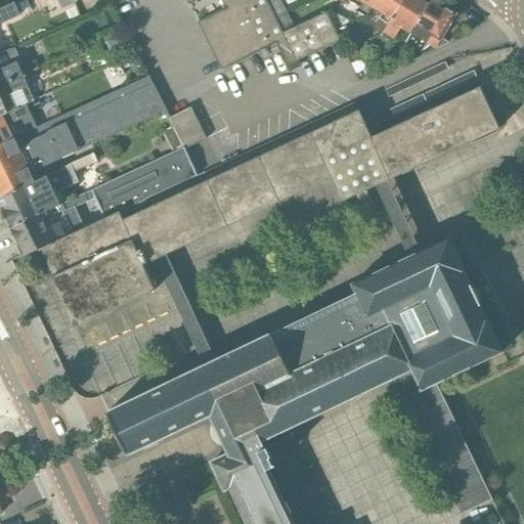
[(186,0),(189,4),(198,0),(221,0),(226,9),(199,24),(222,71),(277,43),(286,61),(296,56),(298,60),(341,40),(337,31),(332,20),(328,12),(295,29),(284,34),(275,17),(267,2),(266,0),(186,0)]
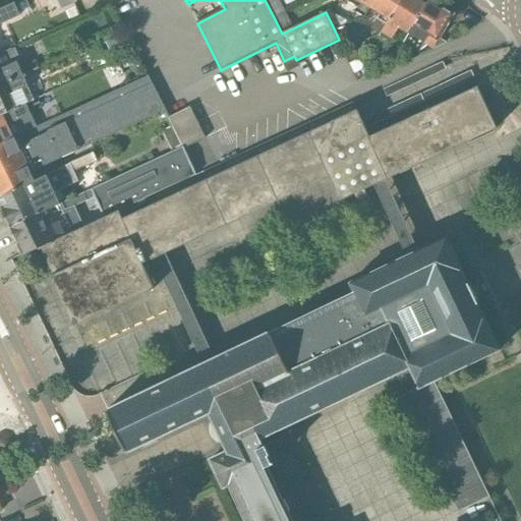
[(279,0),(269,0),(266,2),(274,17),(285,12),(279,0)]
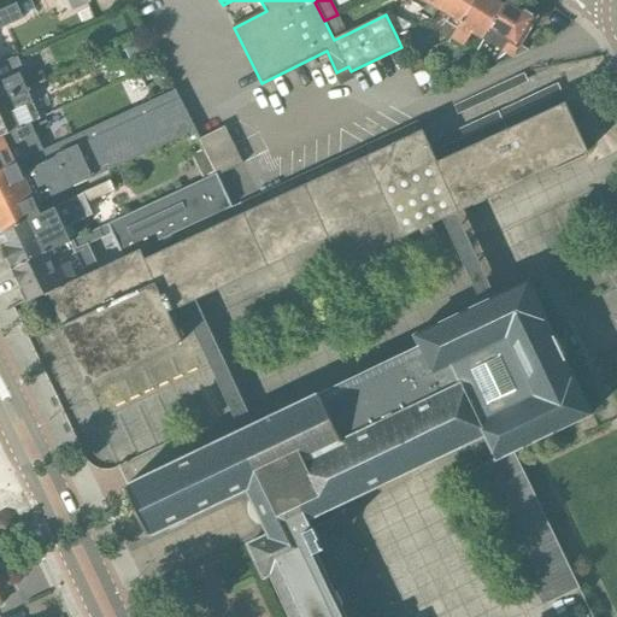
[(411,0),(411,1),(423,7),(419,12),(432,19),(438,10),(442,0),(411,0)]
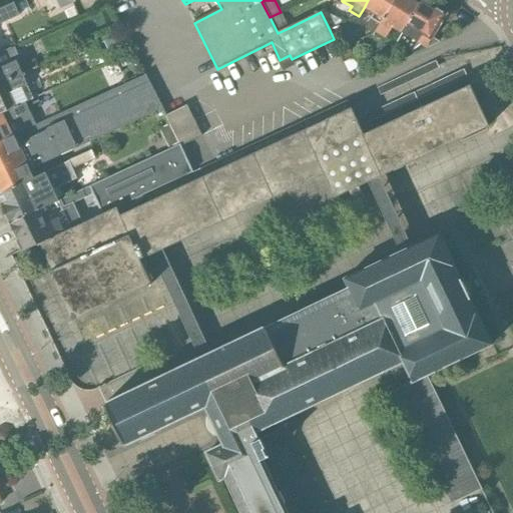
[(368,0),(364,8),(375,15),(367,28),(373,32),(378,29),(395,0),(368,0)]
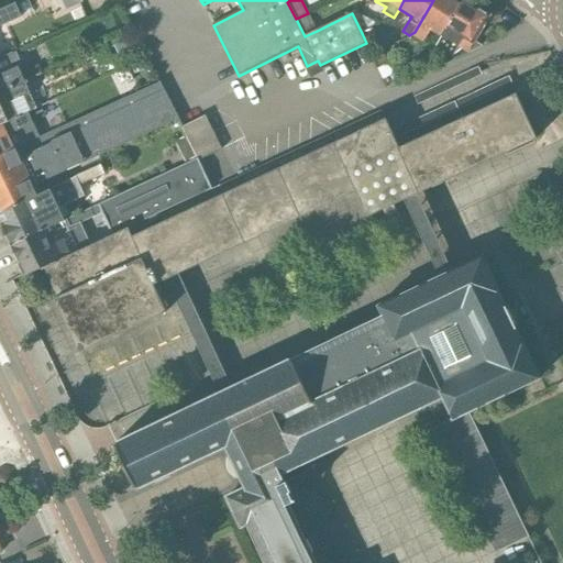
[(433,0),(415,32),(409,35),(412,36),(410,40),(422,46),(432,29),(442,35),(462,0),(433,0)]
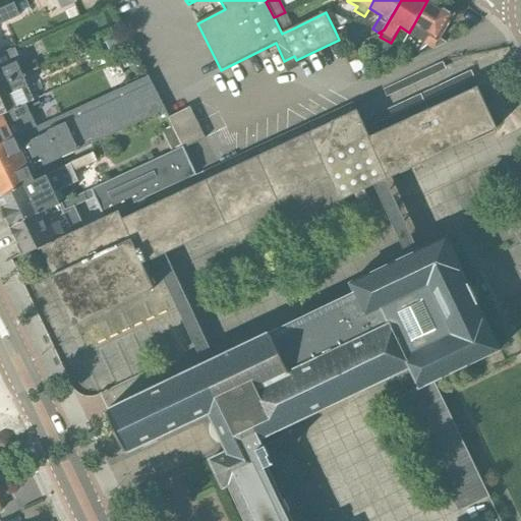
[(427,0),(409,33),(403,43),(419,53),(425,43),(435,48),(446,43),(441,39),(454,16),(440,7),(439,2),(436,0),(427,0)]
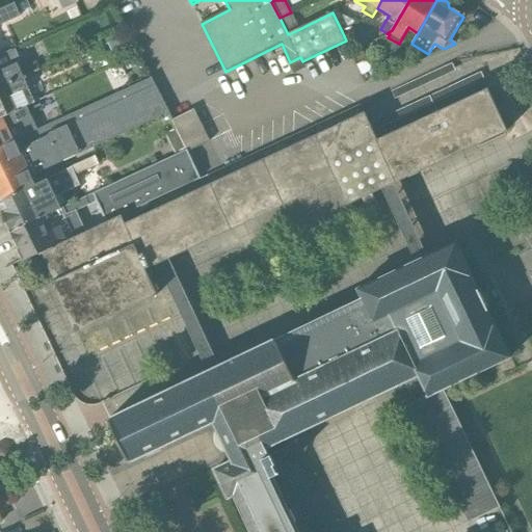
[(0,25),(21,16),(15,2),(0,8),(0,25)]
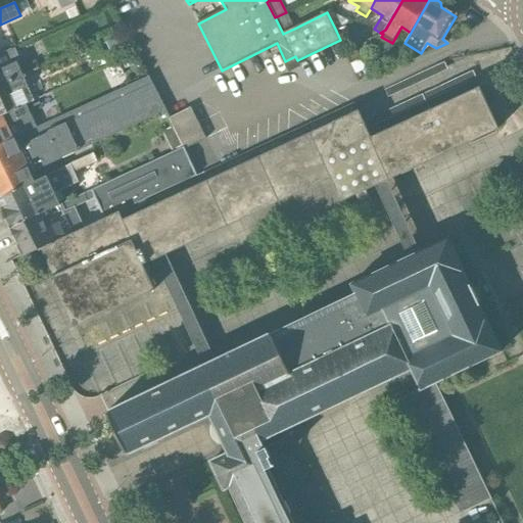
[(286,12),(275,17),(283,34),(294,29),(286,12)]
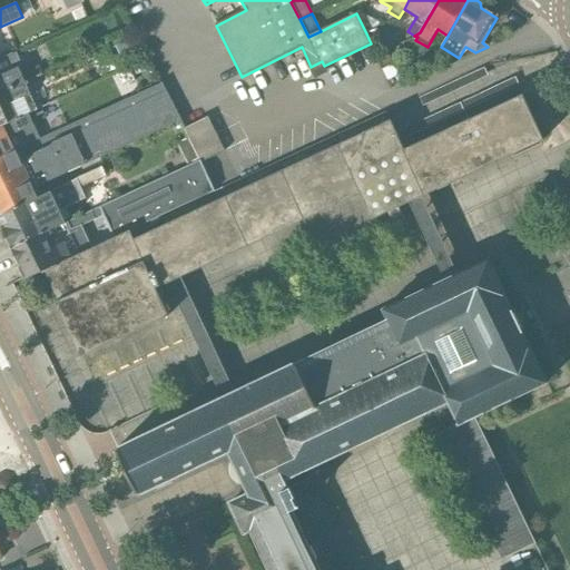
[(376,28),(366,33),(371,43),(382,38),(376,28)]
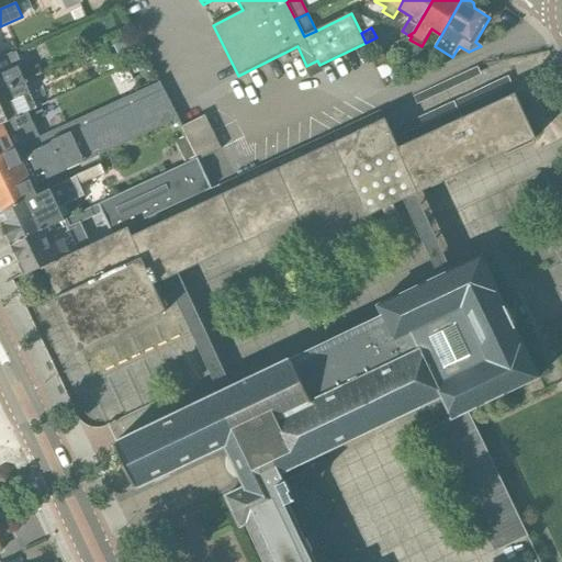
[(121,63),(145,54),(137,35),(114,45),(116,52),(119,57),(121,63)]
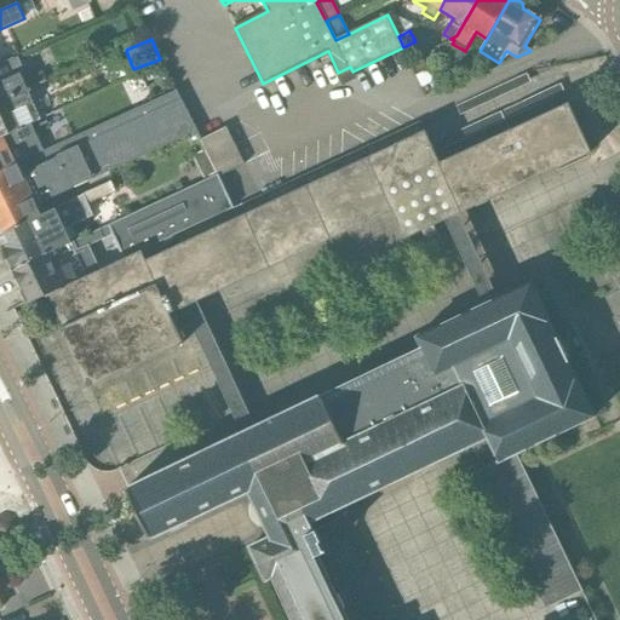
[(417,73),(429,68),(422,55),(411,61),(417,73)]
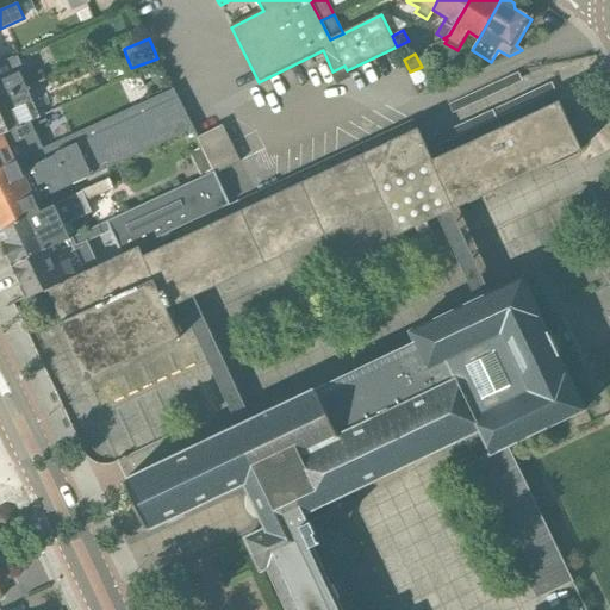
[(0,100),(27,88),(45,80),(41,70),(23,79),(22,76),(26,74),(18,56),(13,58),(13,57),(0,62),(0,100)]
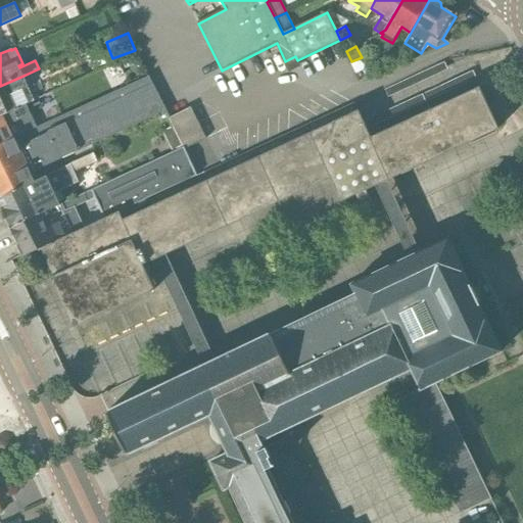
[(125,68),(133,65),(130,58),(122,62),(125,68)]
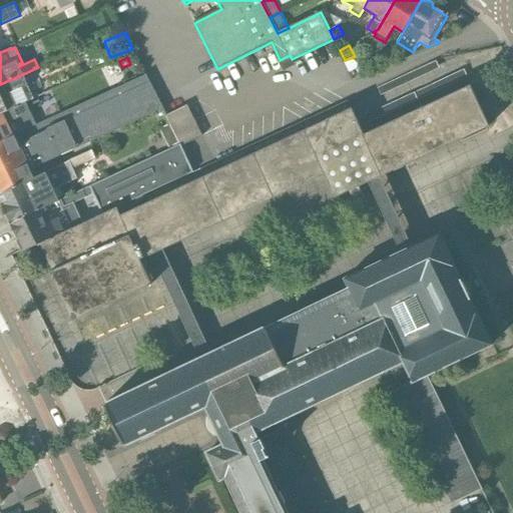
[(0,166),(153,95),(143,73),(26,129),(30,138),(20,143),(16,134),(0,141),(0,166)]
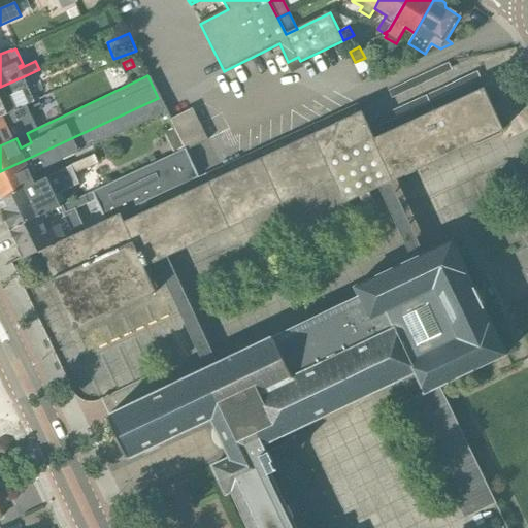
[(0,118),(35,101),(24,76),(0,87),(0,118)]
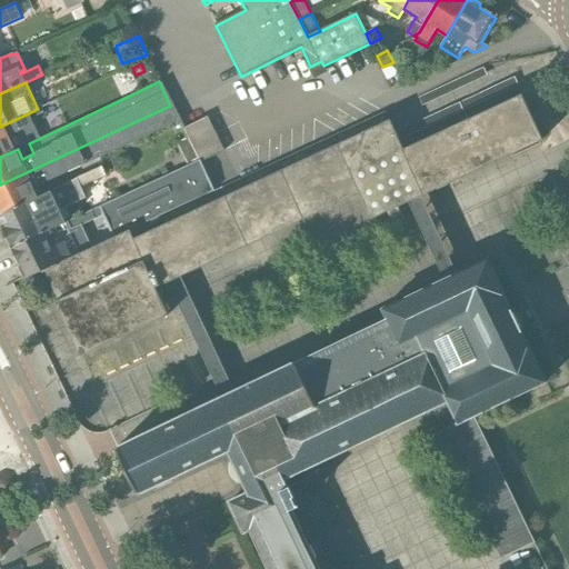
[(112,238),(80,252),(42,270),(43,272),(46,271),(59,300),(57,301),(81,356),(169,315),(157,288),(167,283),(180,277),(192,271),(191,269),(359,191),(372,219),(387,212),(390,219),(395,216),(400,213),(397,207),(407,202),(420,197),(423,195),(422,192),(538,139),(539,141),(542,139),(522,93),(518,96),(519,99),(405,152),(386,111),(237,180),(112,238)]
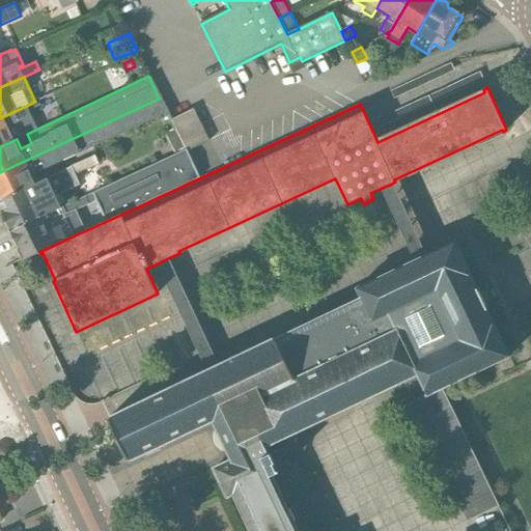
[(165,113),(159,99),(0,172),(0,200),(37,184),(33,174),(165,113)]
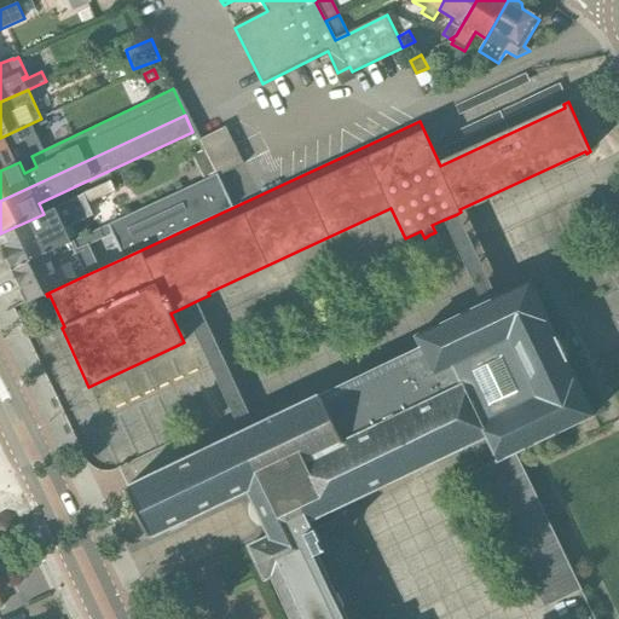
[(0,171),(19,162),(27,158),(19,144),(55,128),(50,115),(41,119),(0,138),(0,171)]
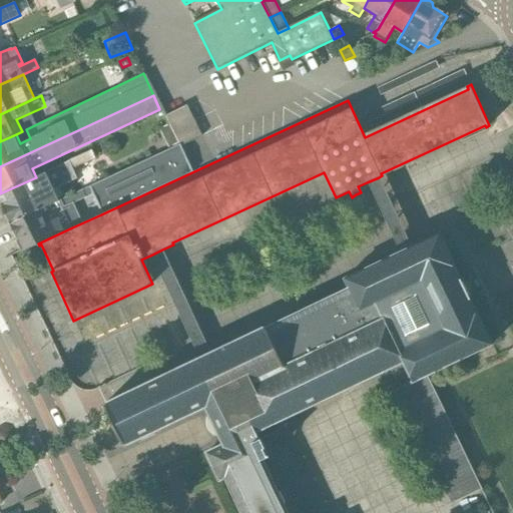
[(166,149),(200,134),(187,106),(163,117),(166,124),(157,128),(166,149)]
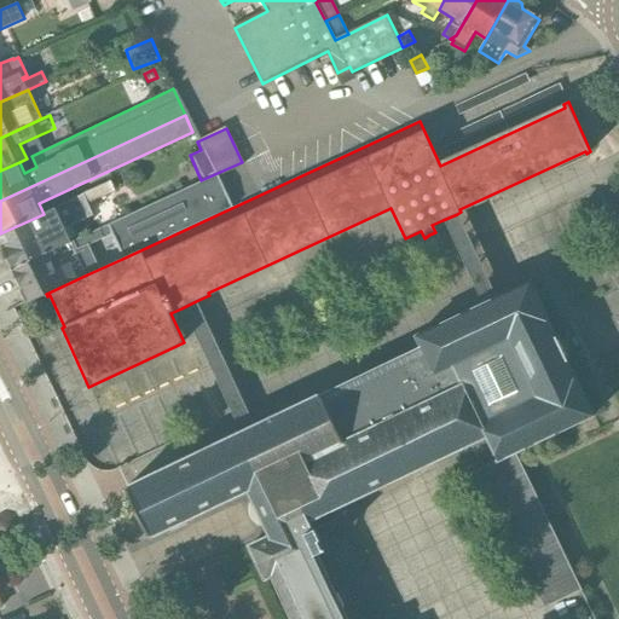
[(242,162),(201,180),(106,225),(122,259),(258,196),(242,162)]
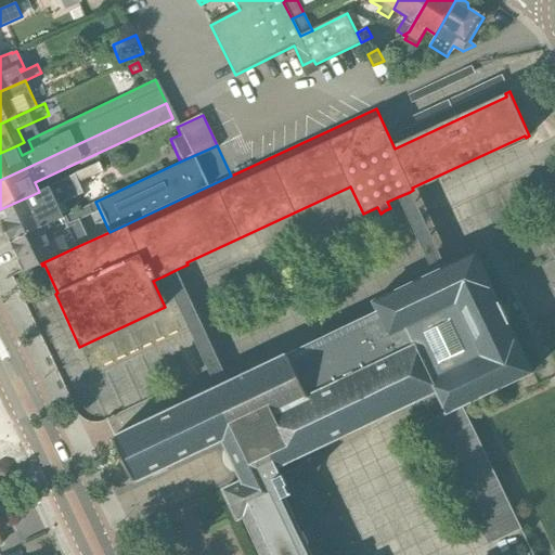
[(39,192),(0,209),(0,211),(4,222),(3,223),(12,241),(63,217),(59,206),(84,194),(78,183),(103,171),(100,165),(39,192)]
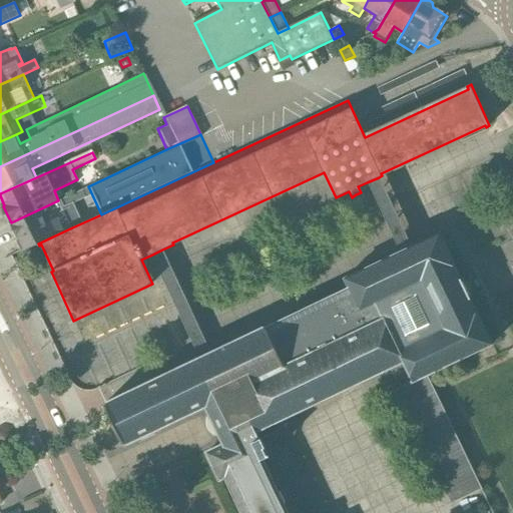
[(411,246),(379,177),(367,182),(399,252),(411,246)]
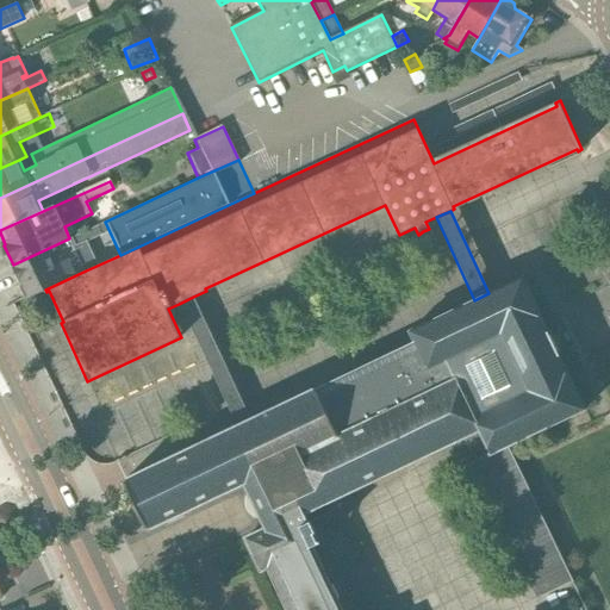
[(72,237),(69,238),(13,265),(29,298),(45,290),(86,271),(72,237)]
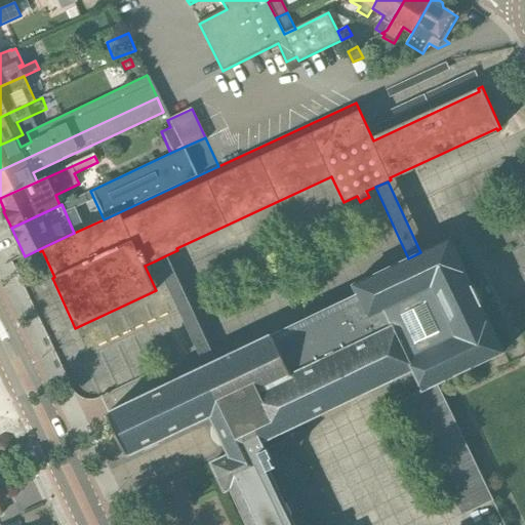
[(232,490),(248,524),(330,524),(333,516),(317,511),(323,492),(307,486),(313,470),(295,463),(301,446),(307,430),(299,427),(401,376),(410,397),(406,399),(462,517),(493,502),(443,396),(438,384),(505,352),(488,318),(486,319),(480,306),(481,305),(477,294),(472,285),(471,285),(465,273),(466,272),(450,239),(420,252),(408,258),(353,285),(358,294),(274,335),(273,333),(244,348),(215,361),(202,368),(107,413),(127,456),(147,447),(211,416),(219,434),(230,456),(213,465),(227,492),(232,490)]
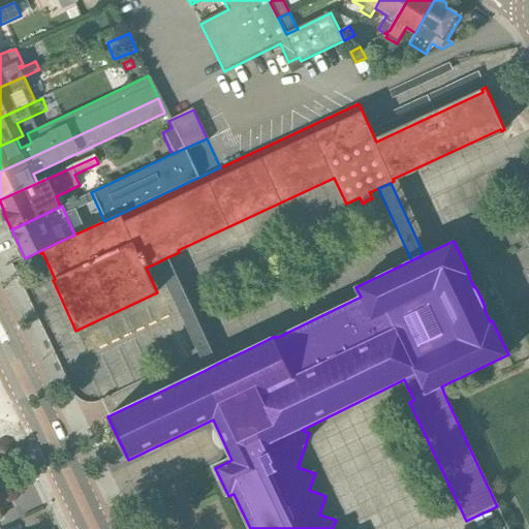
[(217,364),(167,257),(155,263),(204,371),(217,364)]
